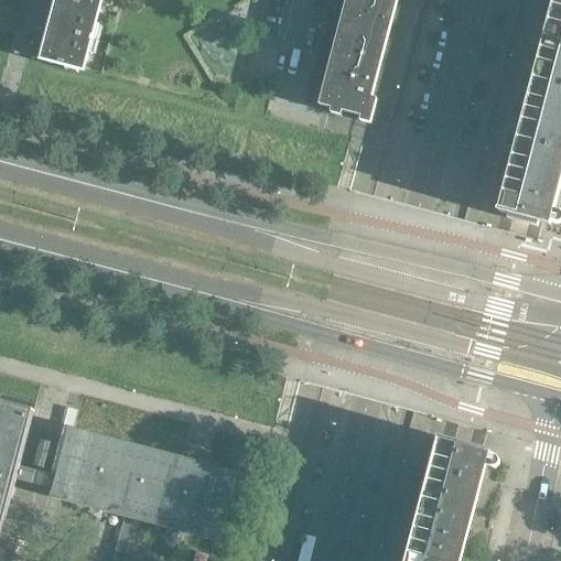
[(81,66),(96,6),(75,0),(54,0),(40,56),(81,66)]
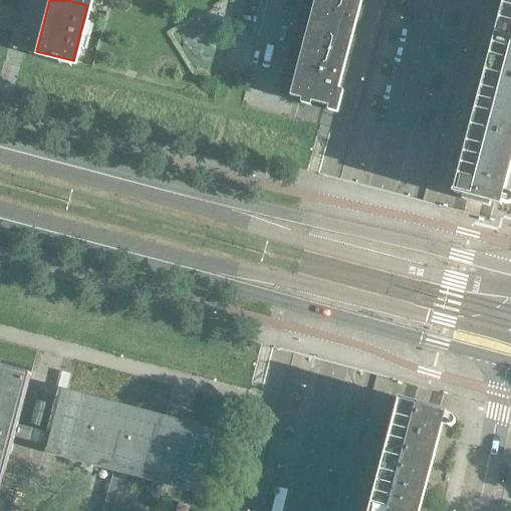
[(331,85),(353,0),(311,0),(288,93),(326,103),(325,107),(334,110),(340,87),(331,85)]
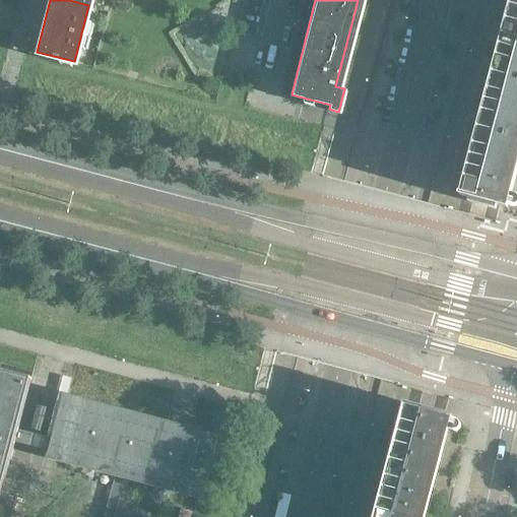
[(506,0),(456,192),(504,204),(504,203),(499,201),(516,132),(516,0),(506,0)]
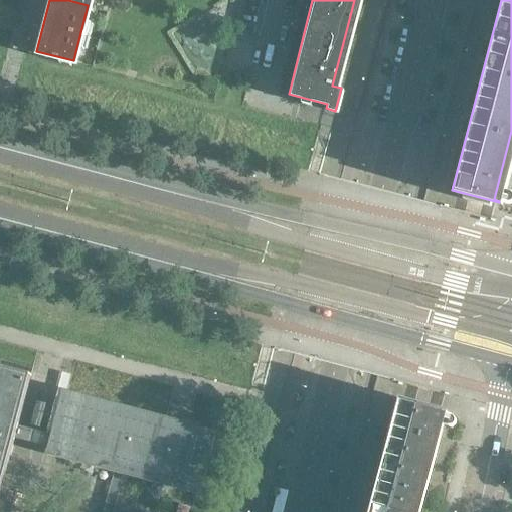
[(0,507),(15,454),(7,452),(12,436),(45,444),(43,450),(111,467),(99,511),(145,511),(112,503),(121,470),(197,490),(213,428),(60,387),(48,432),(31,428),(14,422),(28,372),(0,364),(0,507)]
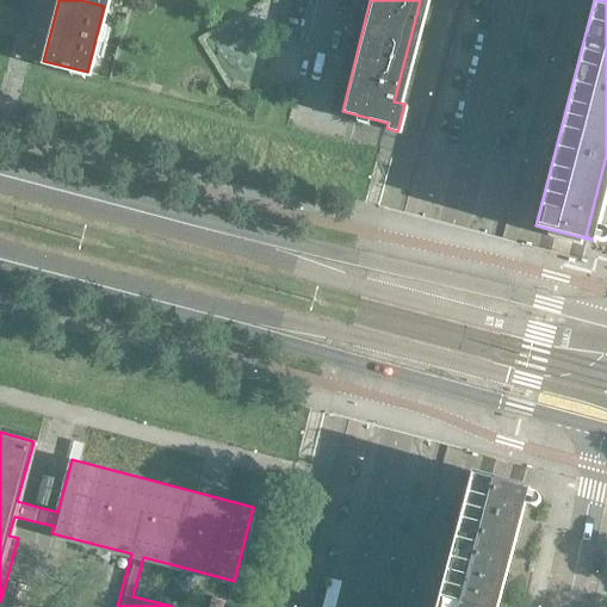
[(488,606),(521,483),(471,470),(434,606),(488,606)]
